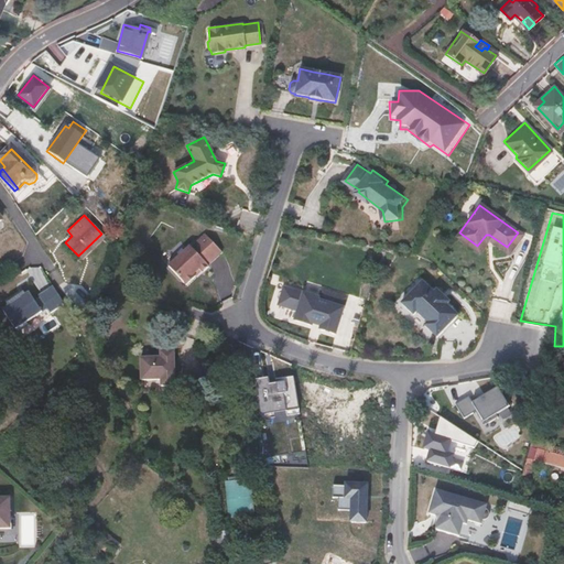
[(522,236),(518,232),(507,247),(489,235),(486,235),(477,246),(459,232),(456,238),(479,253),(487,242),(490,242),(508,255),(522,236)]
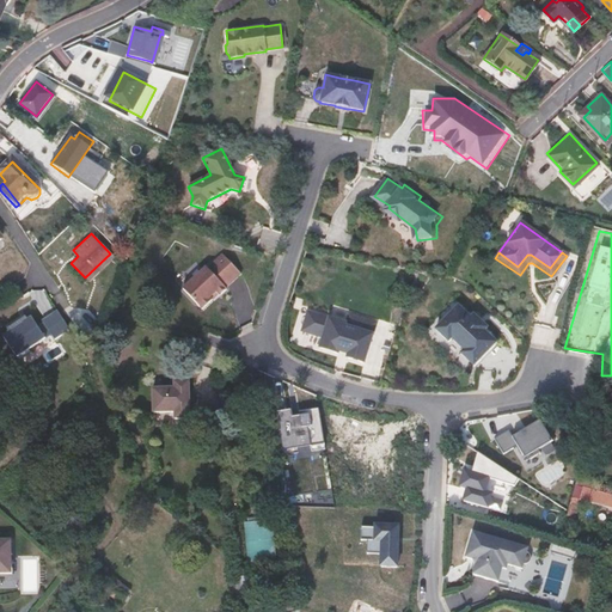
[(208,270),(226,289),(243,274),(224,255),(208,270)]
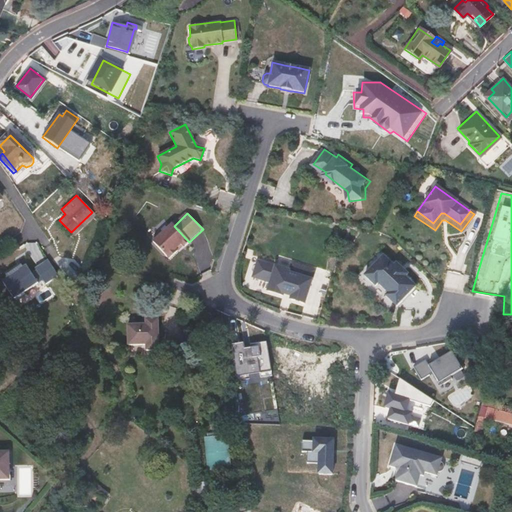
[(174,226),(172,224),(161,234),(157,234),(152,238),(152,242),(168,259),(177,251),(175,249),(180,245),(183,247),(189,242),(174,226)]
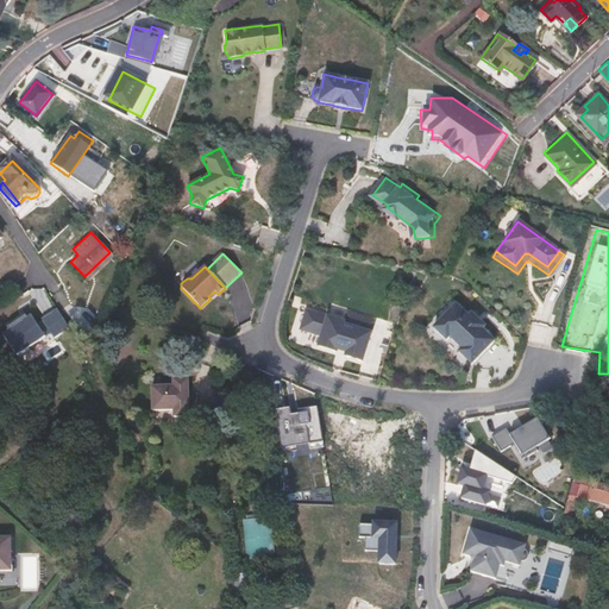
[(468,316),(456,305),(433,328),(446,340),(449,337),(462,349),(458,352),(471,364),(493,341),(481,330),(484,326),(470,313),(468,316)]
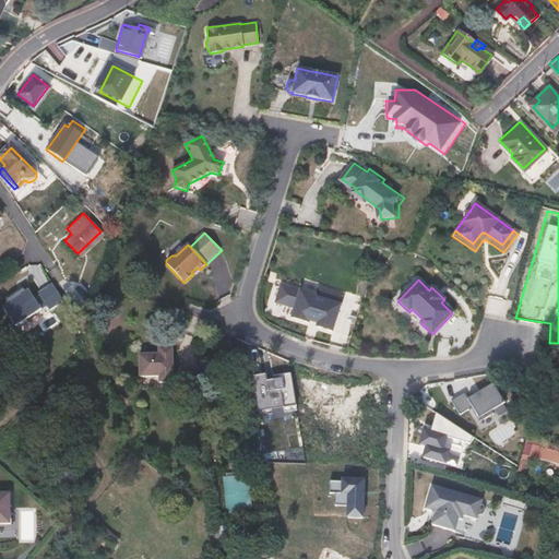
[(319,292),(282,283),(276,301),(297,308),(295,317),(339,332),(346,305),(345,302),(347,293),(320,285),(319,292)]
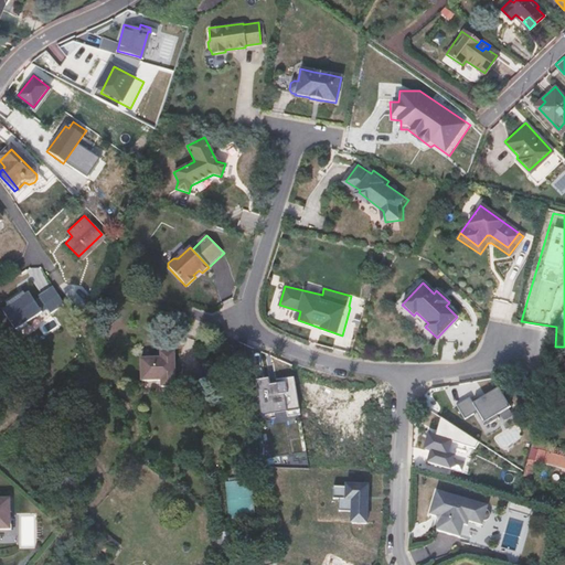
[(174,386),(173,352),(160,352),(160,359),(155,359),(140,359),(140,381),(160,381),(160,386),(174,386)]
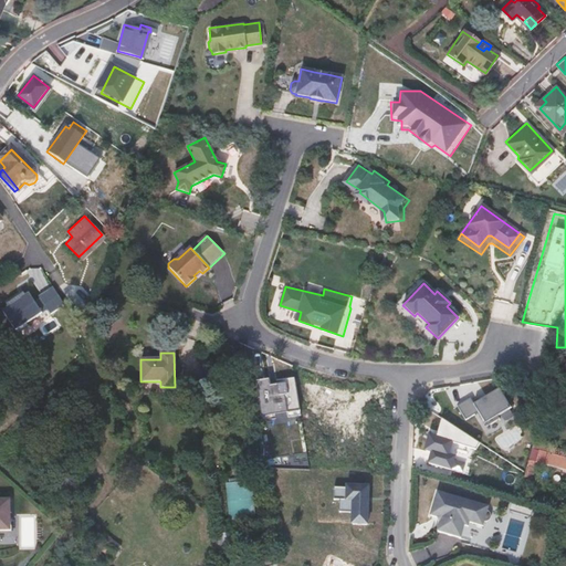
[(286,378),(274,379),(260,380),(266,417),(304,411),(297,377),(286,378)]
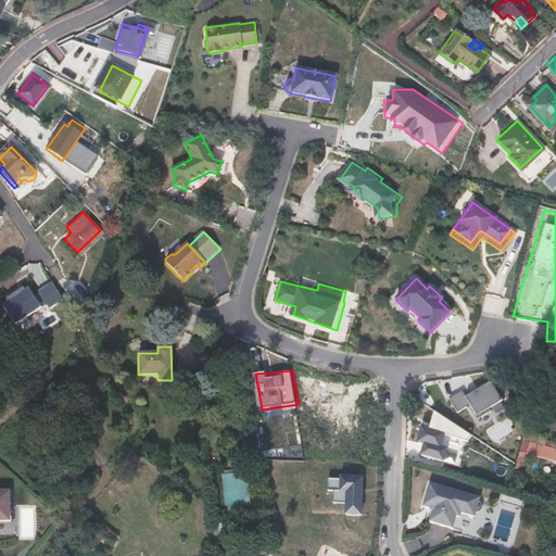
[(555,463),(555,441),(523,436),(520,457),(555,463)]
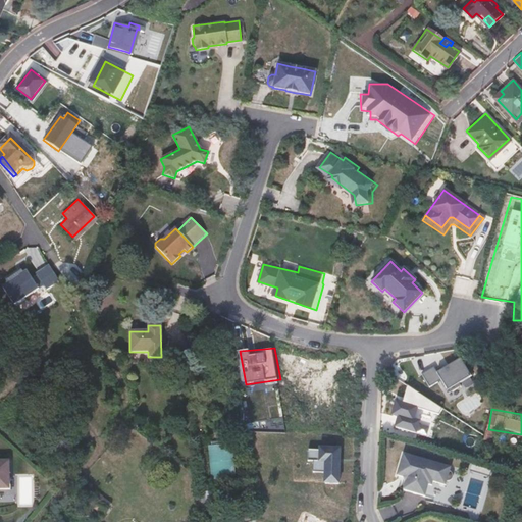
[(35,433),(25,425),(17,433),(28,441),(35,433)]
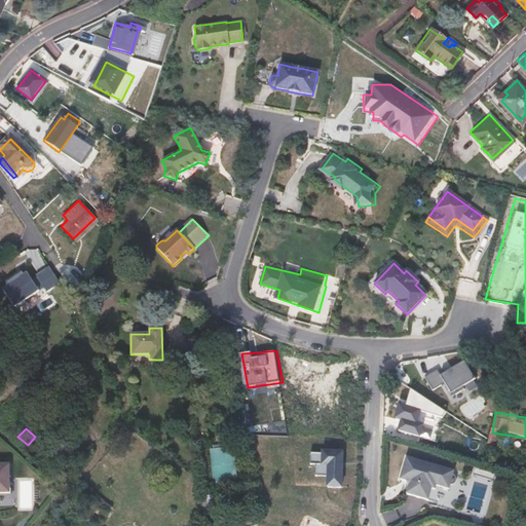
[(47,445),(39,440),(35,446),(43,451),(47,445)]
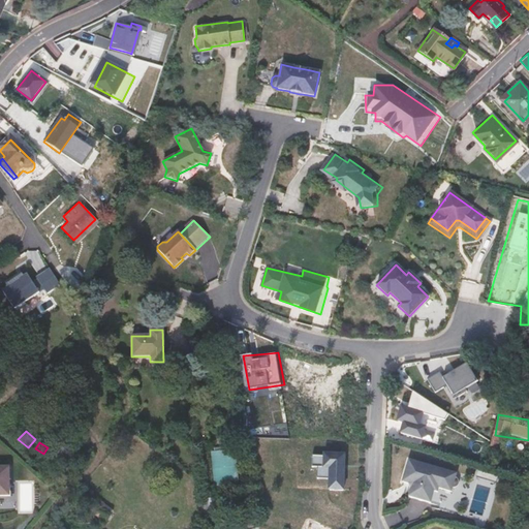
[(236,449),(218,452),(222,485),(238,484),(236,449)]
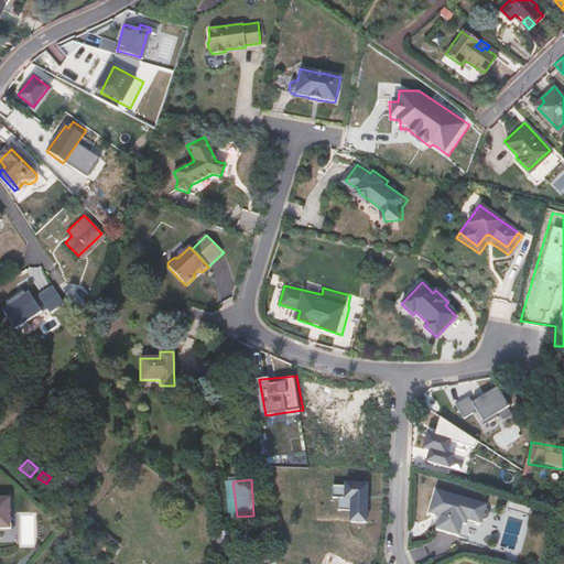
[(237,517),(232,481),(226,481),(228,518),(237,517)]
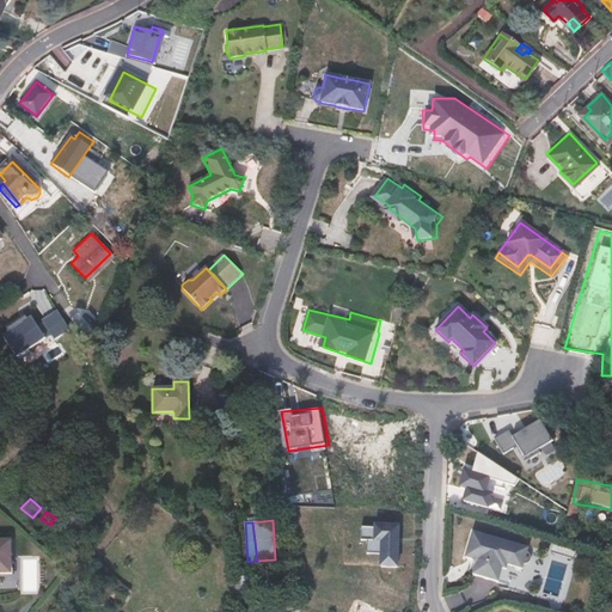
[(407,524),(379,522),(379,527),(378,543),(385,543),(385,556),(384,568),(404,569),(407,524)]
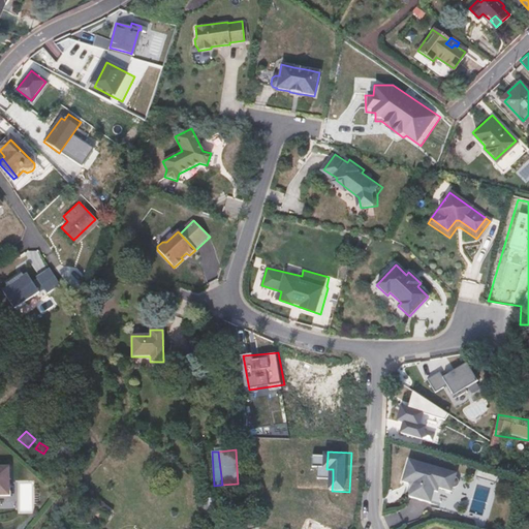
[(320,468),(327,469),(328,456),(316,456),(316,468),(320,468)]
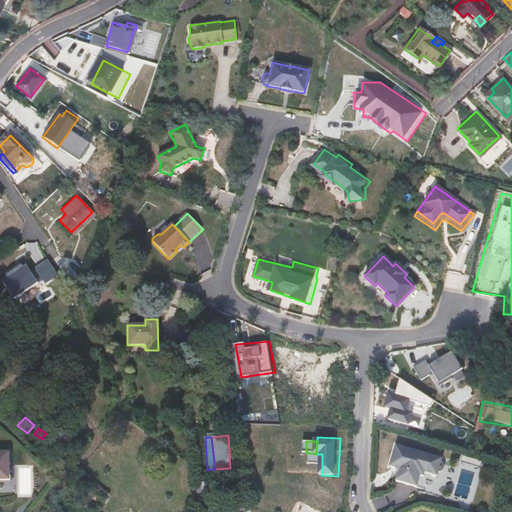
[(423,476),(424,472),(436,475),(437,471),(441,458),(395,445),(389,466),(395,468),(397,472),(395,480),(416,486),(419,475),(423,476)]
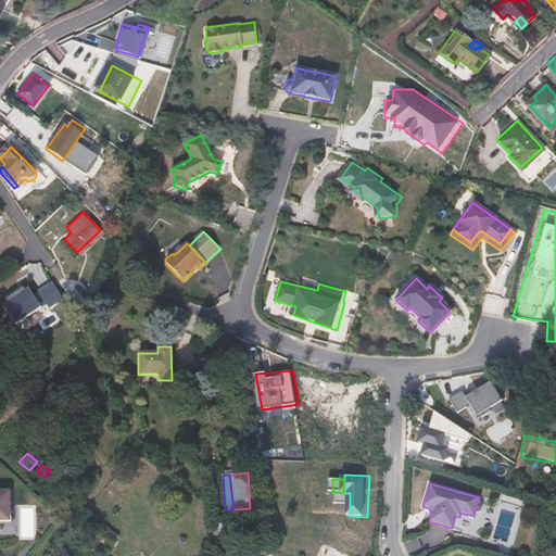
[(72,495),(63,489),(59,494),(67,501),(72,495)]
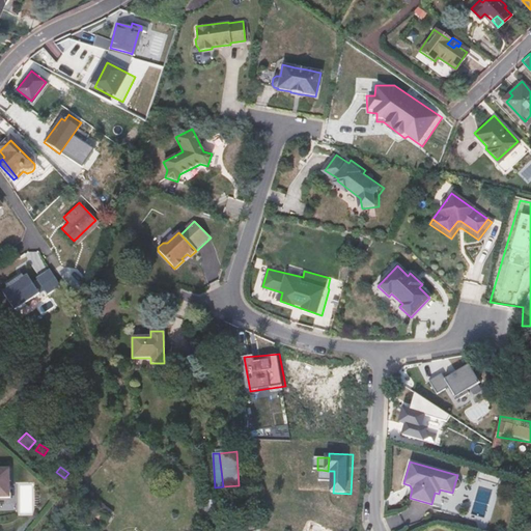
[(0,497),(8,497),(8,469),(0,468),(0,497)]
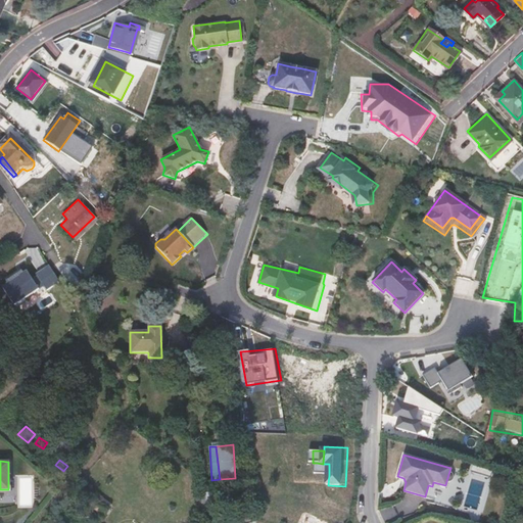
[(329,475),(329,464),(317,463),(317,475),(329,475)]
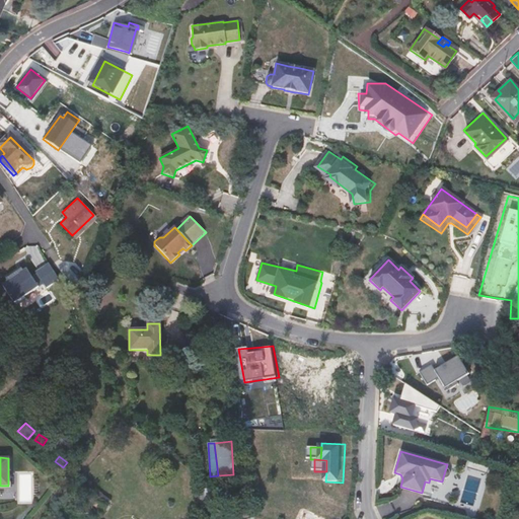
[(476,509),(488,467),(469,462),(457,504),(476,509)]
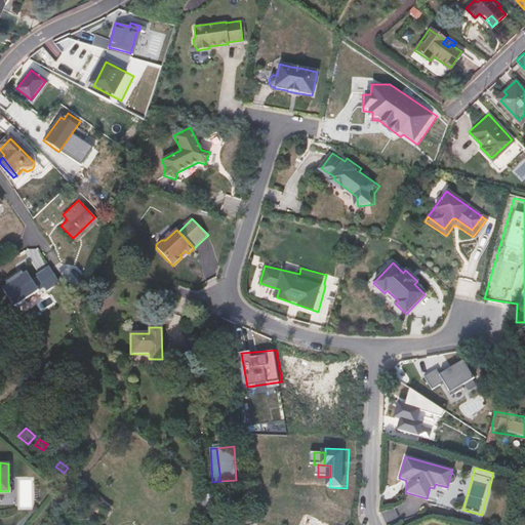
[(101,503),(95,511),(102,516),(107,509),(101,503)]
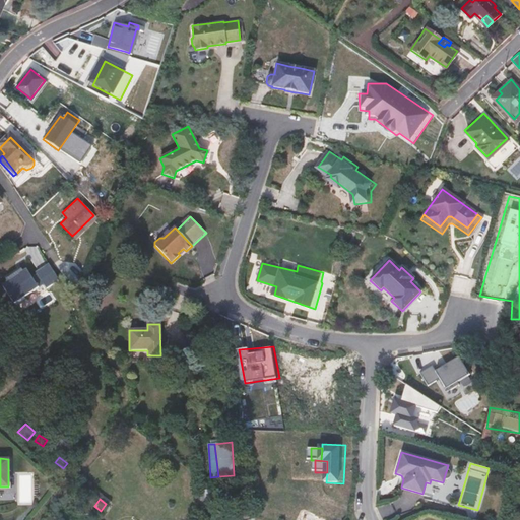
[(519,519),(519,503),(515,502),(510,519),(519,519)]
